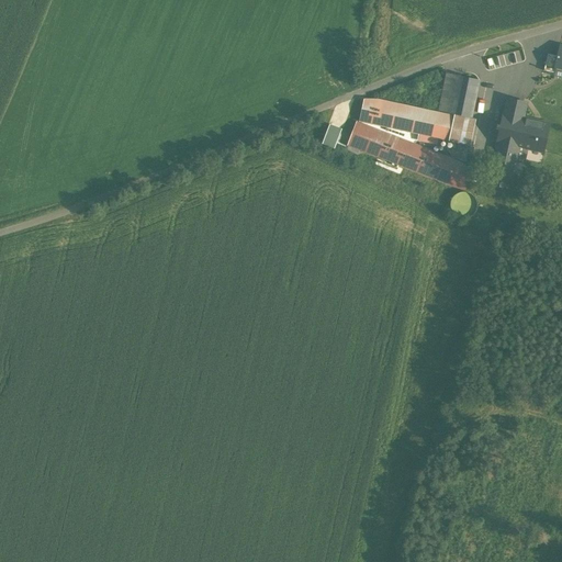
[(555,66),(558,56),(548,54),(543,71),(554,74),(555,66)]
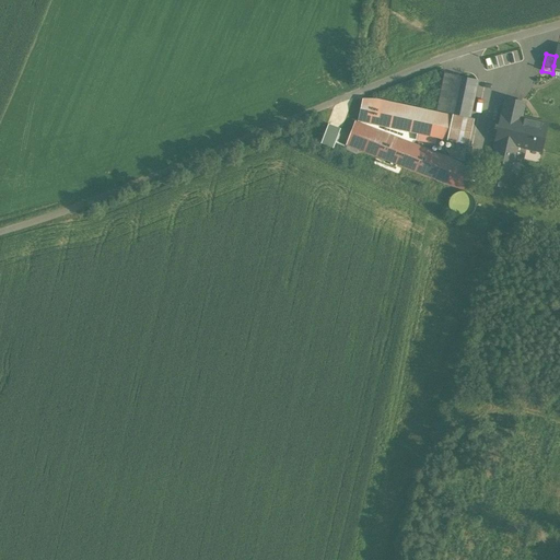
[(478,80),(445,73),(438,111),(453,114),(470,117),(478,80)]
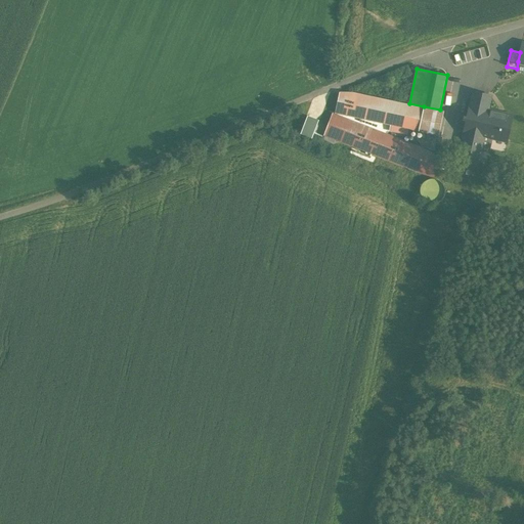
[(470,105),(488,110),(491,96),(473,92),(470,105)]
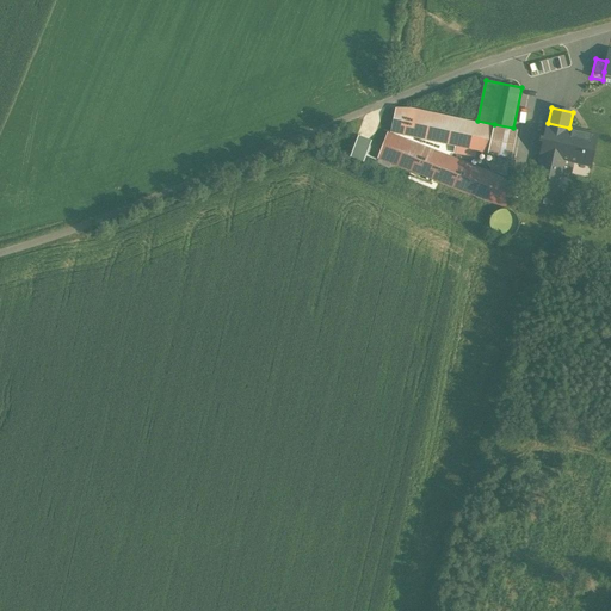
[(412,109),(396,109),(392,131),(455,146),(454,152),(475,156),(476,149),(488,152),(489,153),(495,127),(493,127),(412,109)]
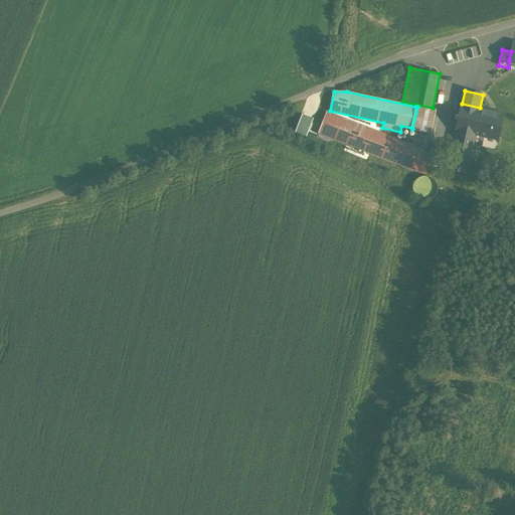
[(480,108),(462,104),(456,129),(476,134),(474,144),(482,146),(484,138),(482,138),(482,136),(498,139),(504,113),(480,108)]
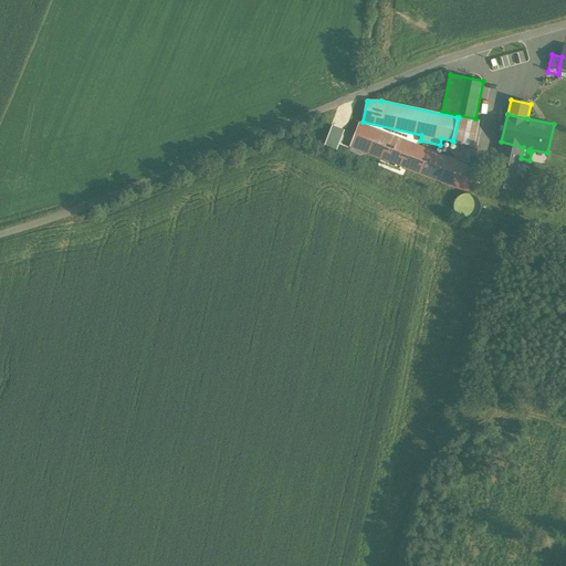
[(451,142),(461,144),(462,138),(472,140),(471,146),(473,147),(479,119),(475,118),(458,115),(457,117),(459,117),(453,142),(452,140),(451,142)]
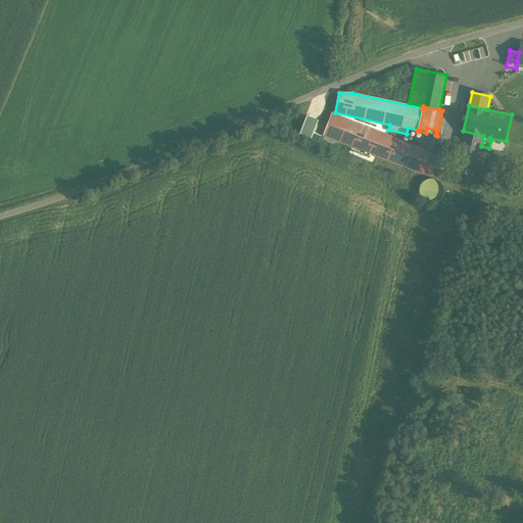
[(423,149),(332,113),(324,135),(433,177),(439,157),(442,144),(434,142),(433,150),(423,149)]
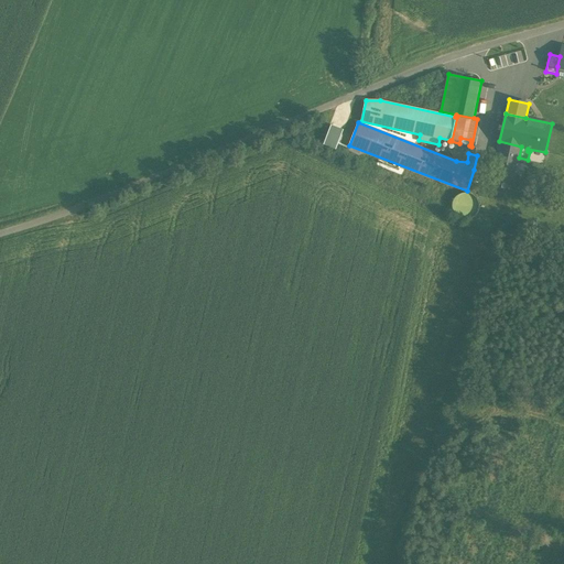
[(343,129),(331,125),(324,143),(336,148),(343,129)]
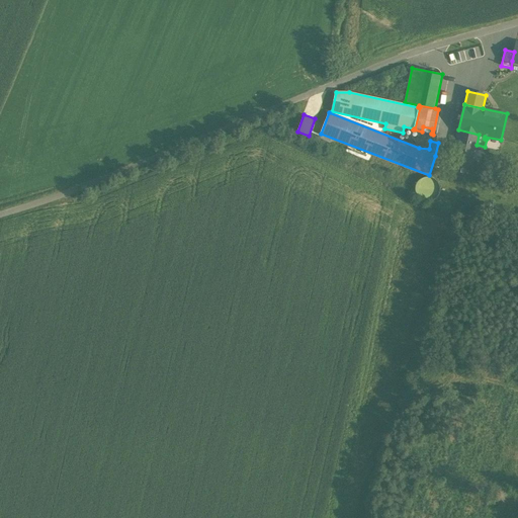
[(419,148),(429,149),(430,141),(431,134),(432,128),(423,126),(422,132),(419,148)]
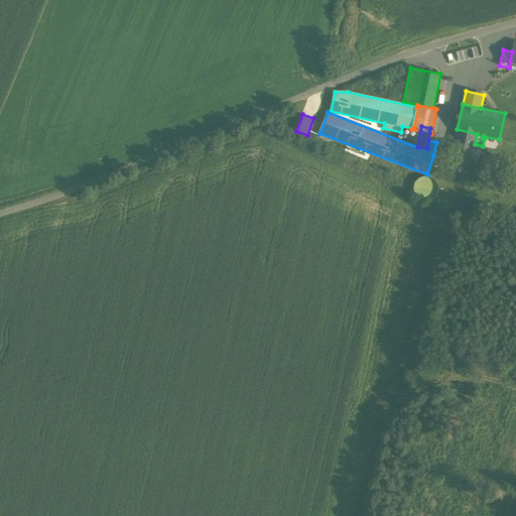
[(477,134),(457,129),(452,154),(465,157),(472,158),(474,149),(475,144),(477,134)]
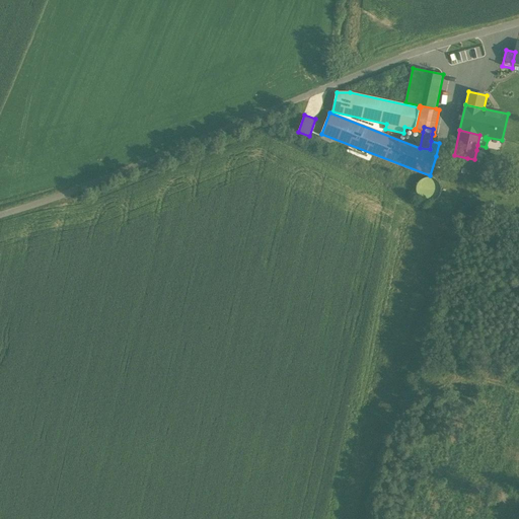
[(464,172),(467,158),(454,155),(451,169),(464,172)]
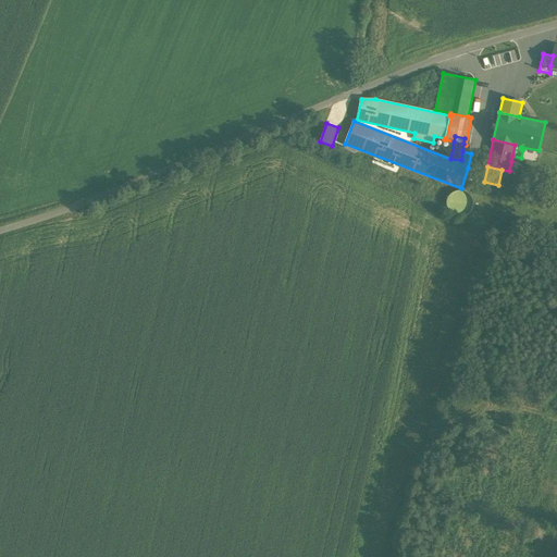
[(470,196),(467,193),(463,192),(459,190),(455,192),(452,194),(448,197),(447,200),(447,205),(448,209),(450,212),(454,214),(458,215),(461,215),(466,214),(469,211),(471,208),(472,203),(471,200),(470,196)]
